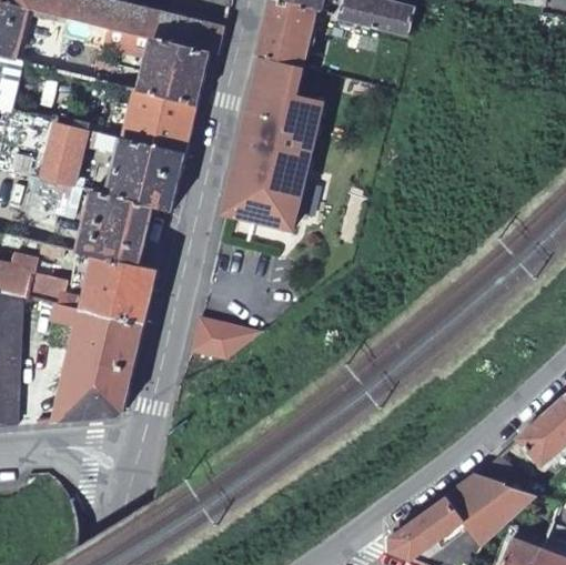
[(214,53),(221,26),(114,0),(0,0),(0,2),(27,9),(95,26),(209,52),(214,53)]
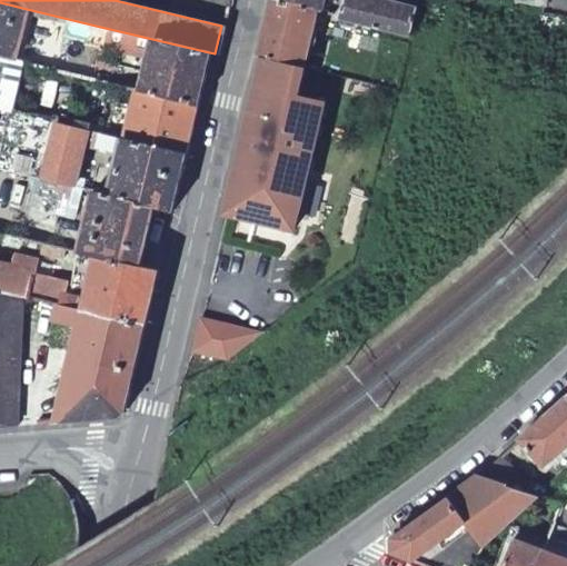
[(269,0),(256,56),(261,57),(301,66),(316,6),(289,0),(269,0)]
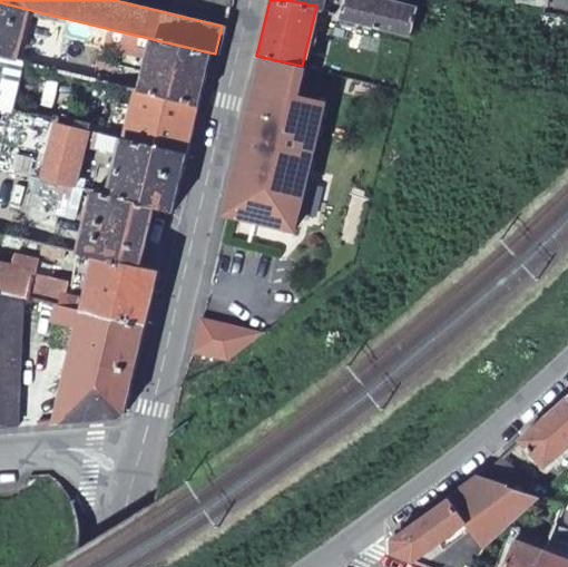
[(336,0),(335,9),(334,12),(409,27),(414,5),(391,0),(336,0)]
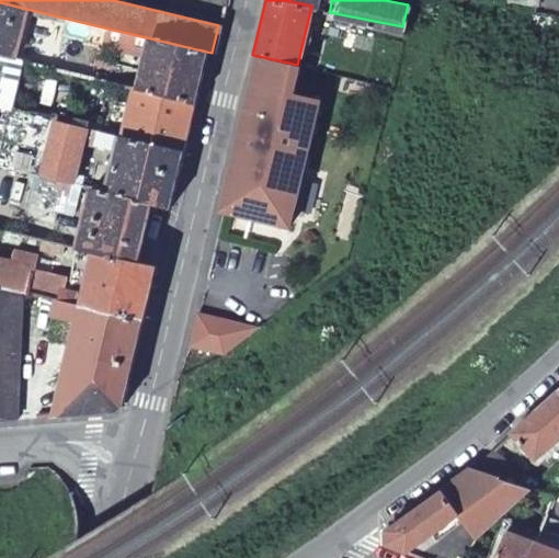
[(26,9),(0,2),(0,55),(14,58),(26,9)]
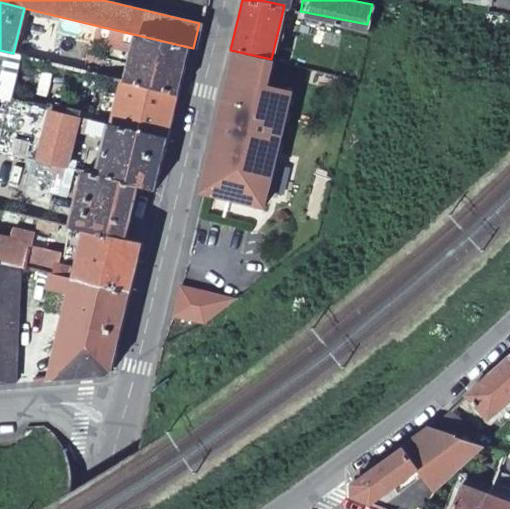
[(177,96),(188,47),(86,23),(82,38),(136,51),(129,83),(177,96)]
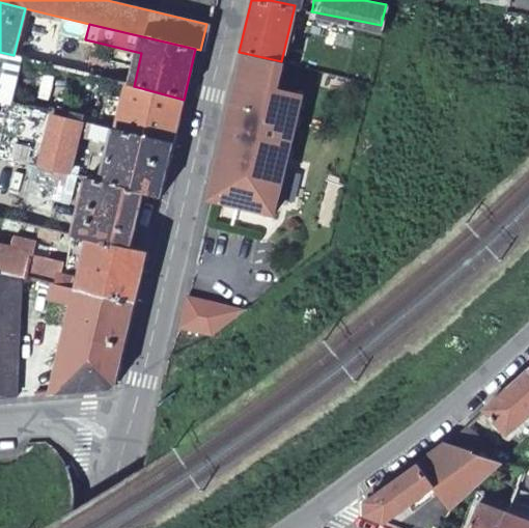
[(0,99),(11,102),(23,58),(14,55),(0,52),(0,99)]
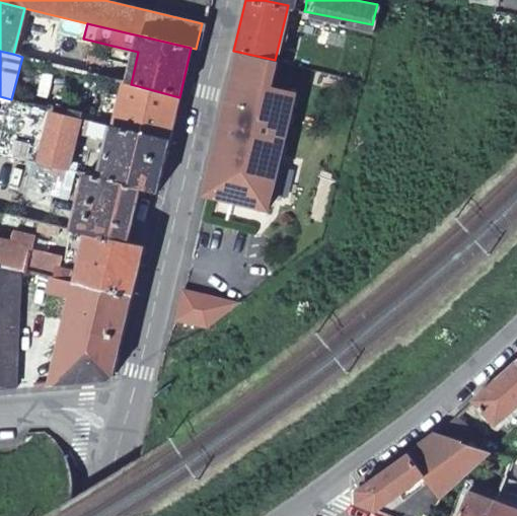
[(238,52),(206,189),(268,203),(293,92),(269,86),(275,60),(238,52)]
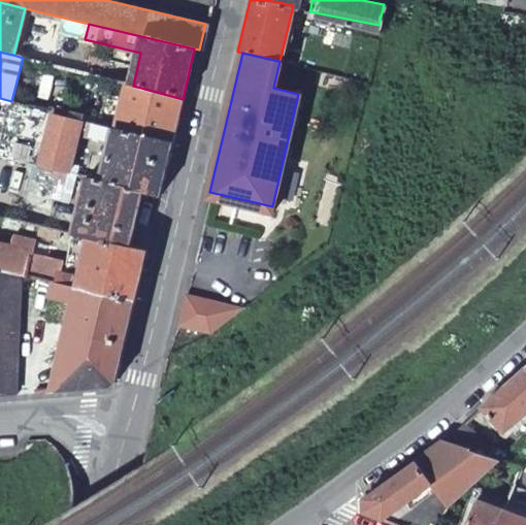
[(88,74),(100,77),(101,70),(90,67),(88,74)]
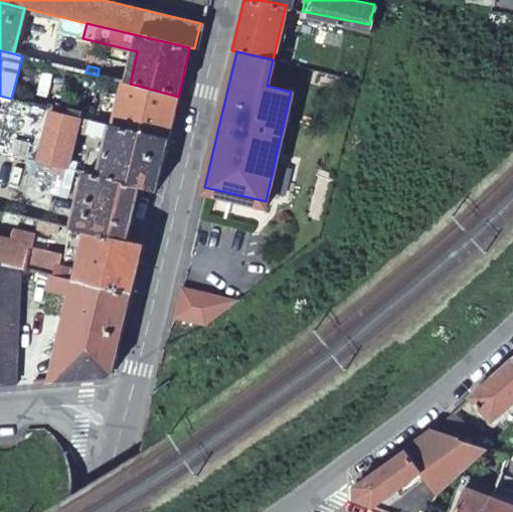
[(168,138),(178,97),(130,83),(125,82),(120,101),(115,100),(112,109),(117,111),(116,119),(108,116),(106,109),(103,109),(101,122),(168,138)]
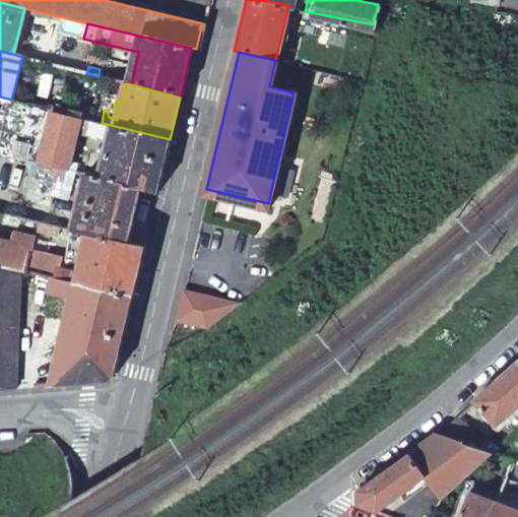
[(80,117),(11,100),(0,141),(0,153),(41,164),(75,171),(79,152),(72,150),(77,130),(80,117)]
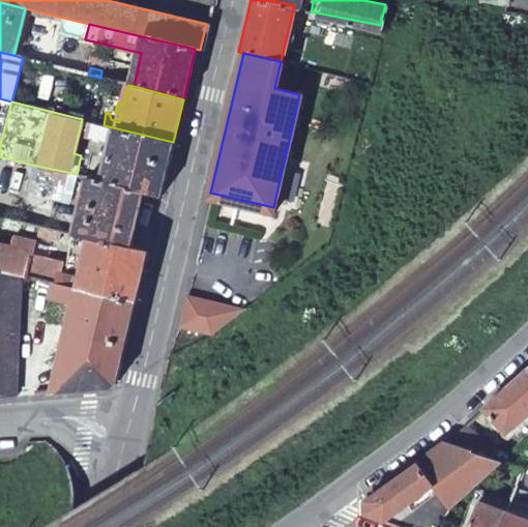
[(84,112),(82,119),(92,122),(94,115),(84,112)]
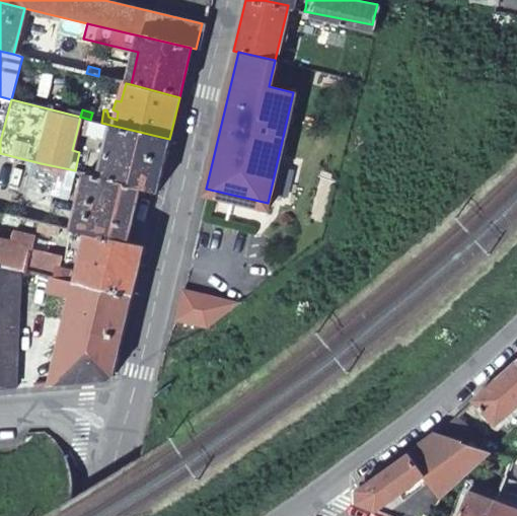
[(157,190),(169,139),(101,123),(90,120),(80,117),(77,130),(112,139),(102,176),(140,186),(157,190)]
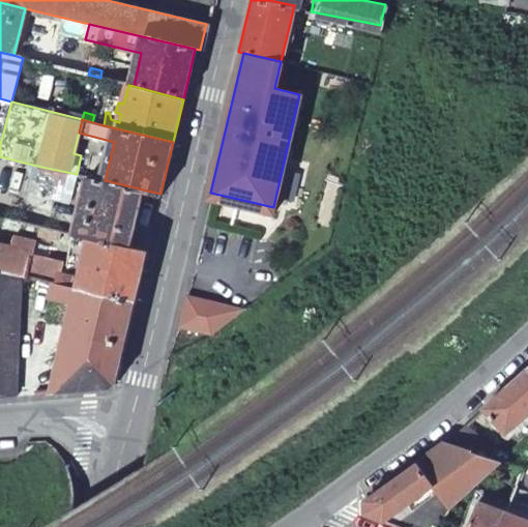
[(77,174),(41,167),(39,178),(60,182),(58,191),(71,194),(77,174)]
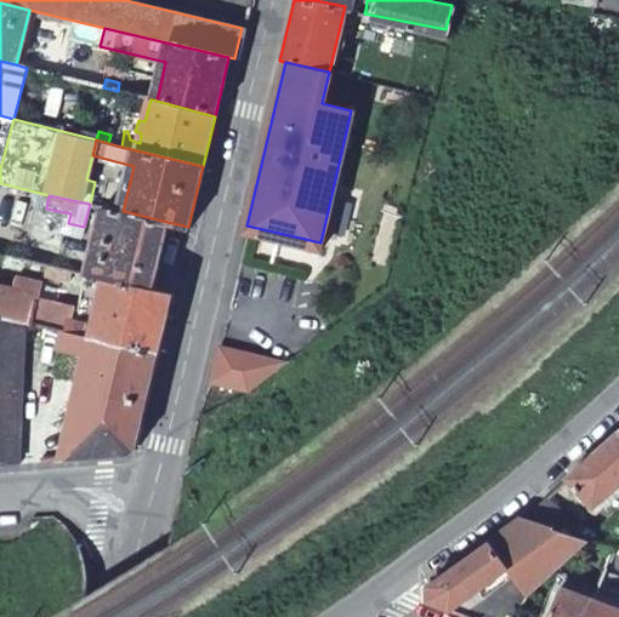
[(85,274),(108,280),(152,290),(168,222),(123,211),(102,206),(85,274)]
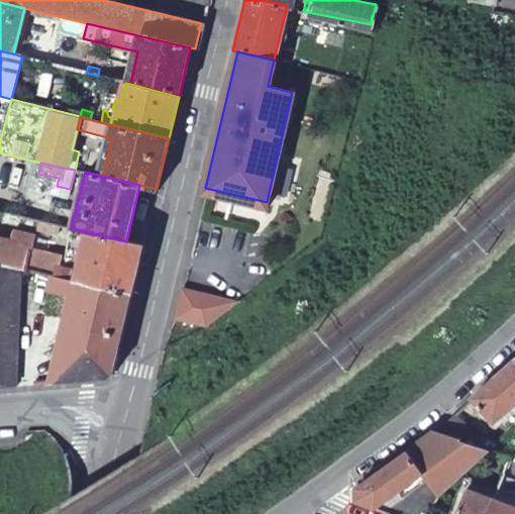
[(47,222),(25,217),(24,225),(44,230),(47,222)]
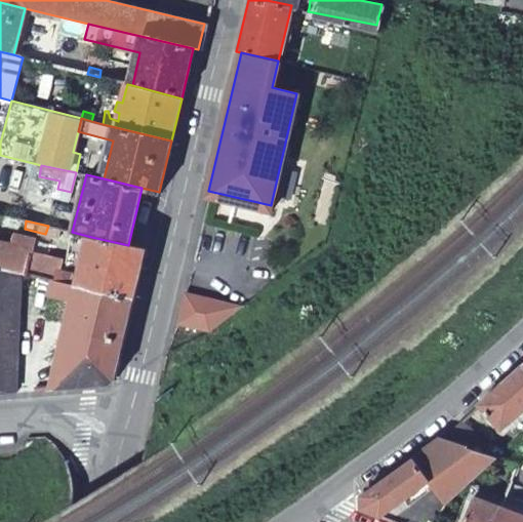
[(91,237),(79,285),(134,298),(146,249),(128,245),(91,237)]
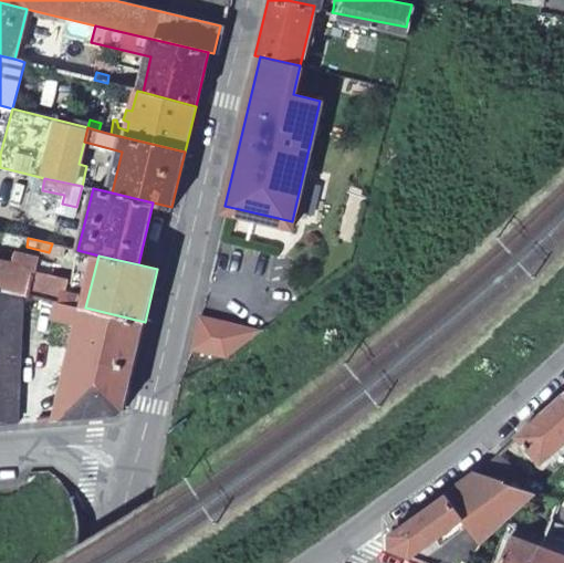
[(0,288),(62,303),(65,287),(42,280),(43,274),(0,263),(0,288)]
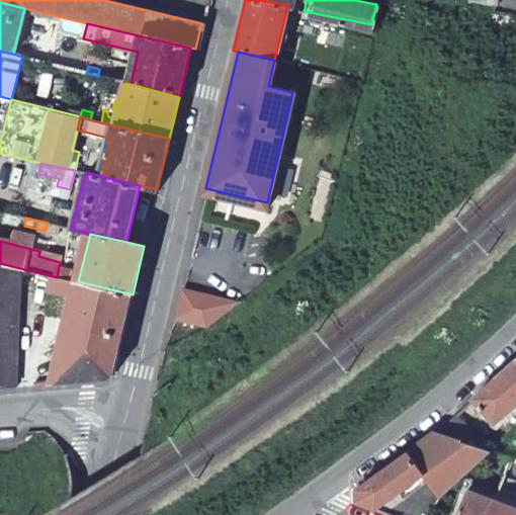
[(0,389),(14,388),(18,282),(73,295),(56,368),(35,368),(34,387),(103,382),(112,373),(133,294),(78,281),(57,277),(0,263),(0,389)]
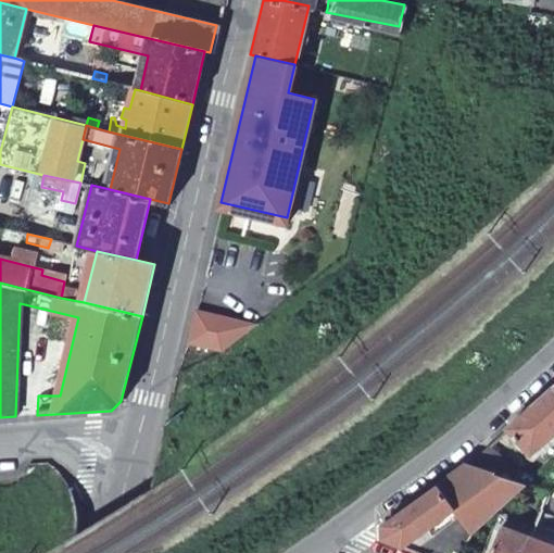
[(553,436),(553,384),(507,426),(534,455),(553,436)]
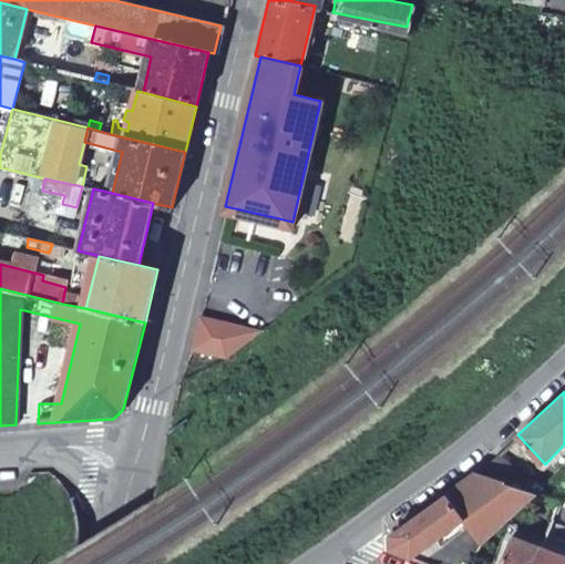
[(499,450),(471,472),(497,481),(513,468),(499,450)]
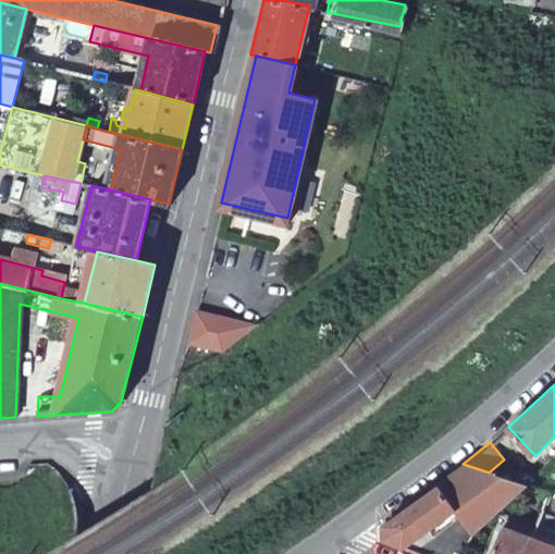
[(488,507),(506,478),(489,472),(463,464),(381,522),(383,539),(405,548),(423,532),(459,504),(476,525),(488,507)]
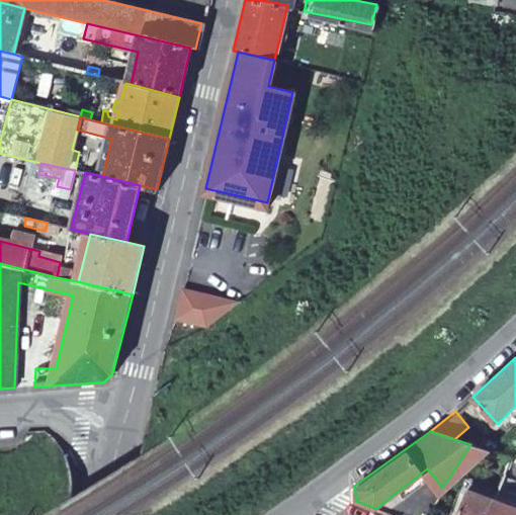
[(490,450),(470,444),(453,471),(442,488),(490,450)]
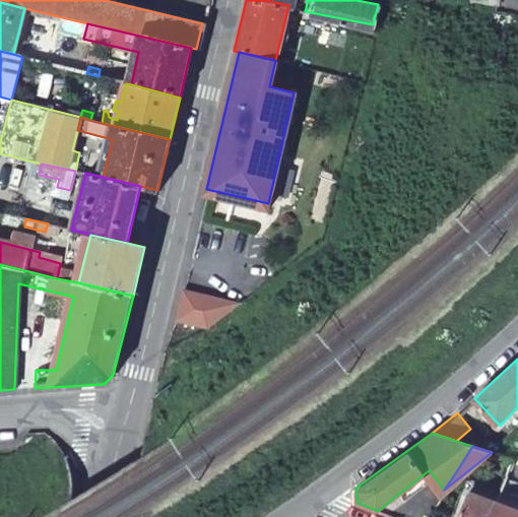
[(517,472),(517,461),(507,458),(504,468),(517,472)]
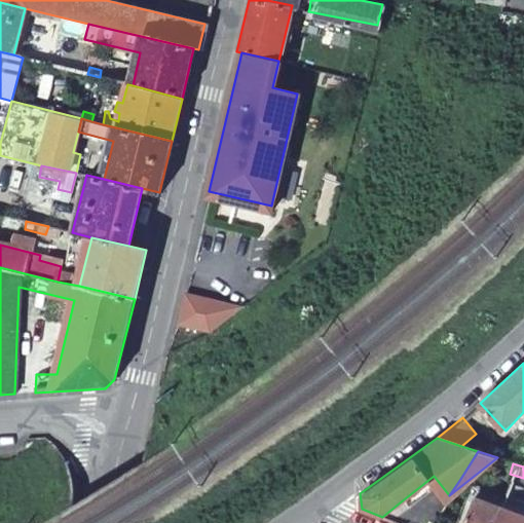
[(434,476),(429,480),(444,499),(449,495),(434,476)]
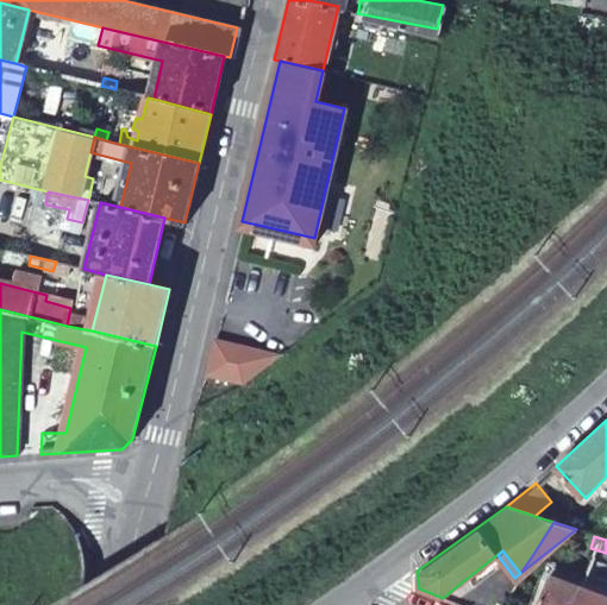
[(569,604),(579,581),(567,578),(550,571),(536,604),(569,604)]
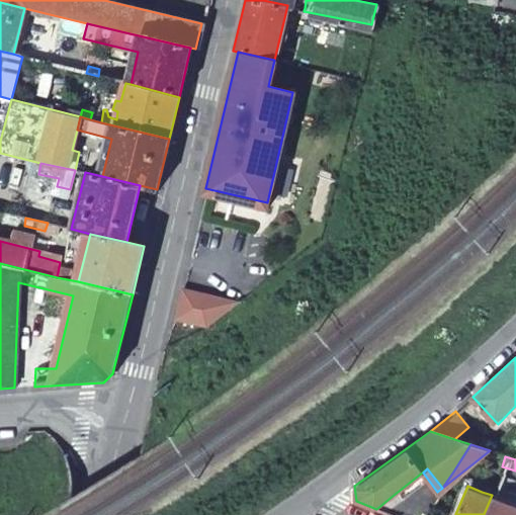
[(515,514),(515,504),(492,495),(484,514),(515,514)]
